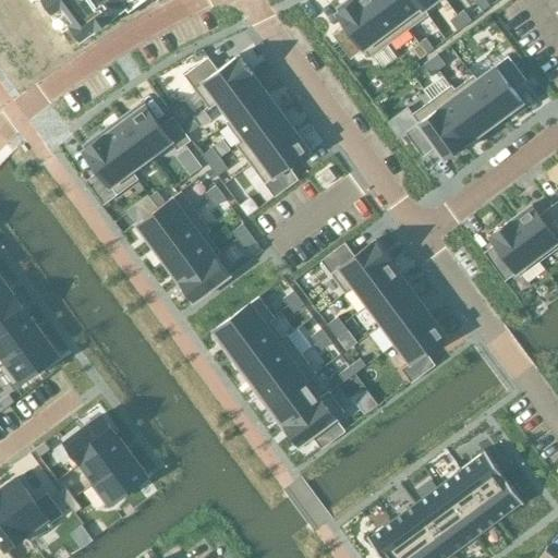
[(46,0),(74,37),(105,14),(109,20),(135,0),(46,0)]
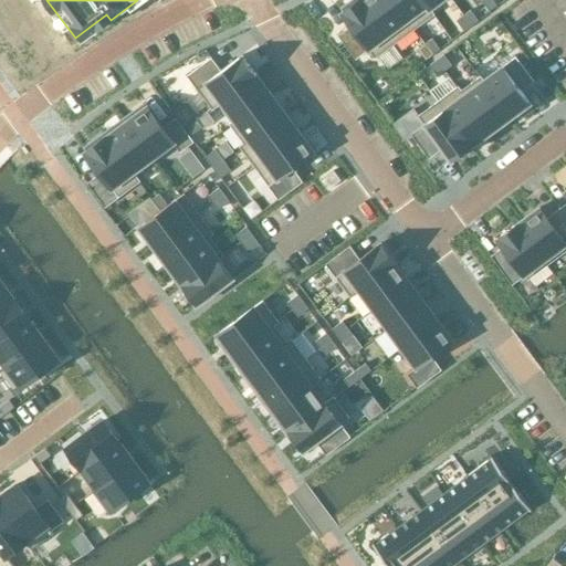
[(350,25),(338,35),(356,60),(368,50),(375,59),(395,43),(363,0),(358,0),(342,13),(350,25)]
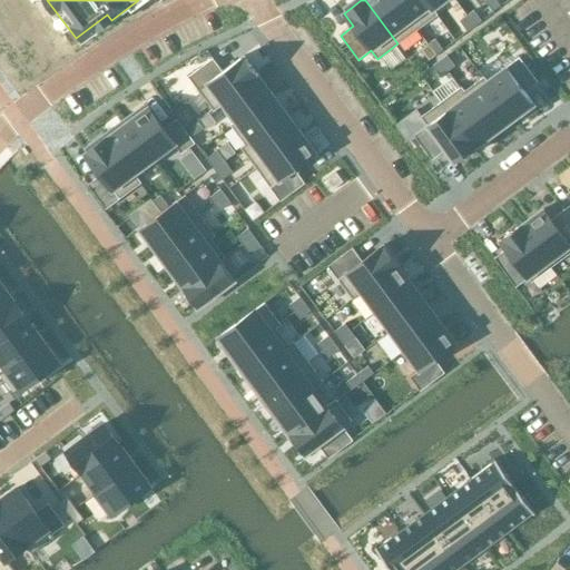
[(395,0),(365,0),(397,43),(418,30),(395,0)]
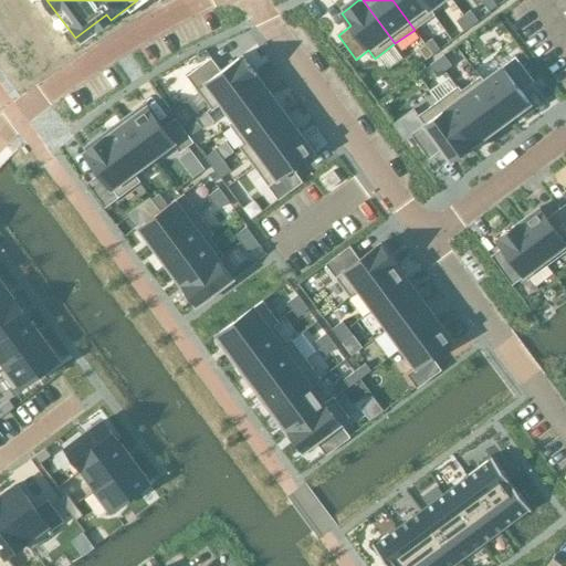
[(392,0),(415,30),(433,16),(435,14),(431,9),(430,10),(422,0),(392,0)]
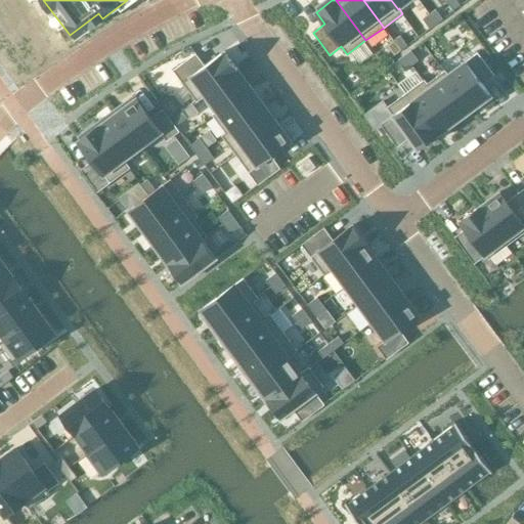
[(391,0),(398,9),(399,8),(409,0),(391,0)]
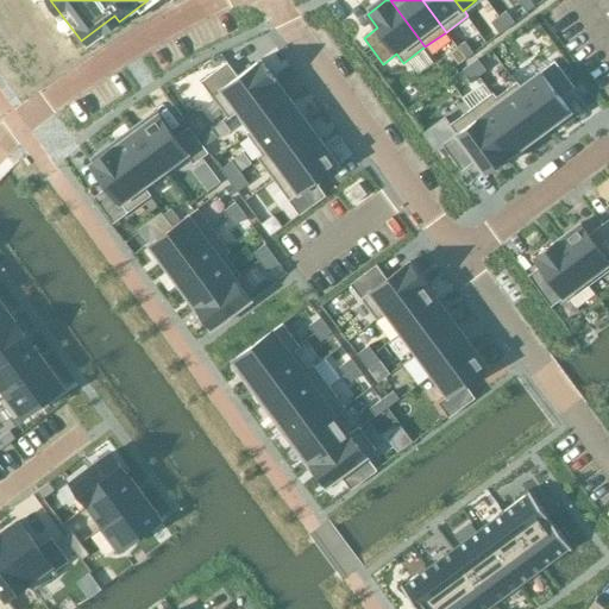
[(529,0),(518,0),(519,0),(527,12),(534,6),(529,0)]
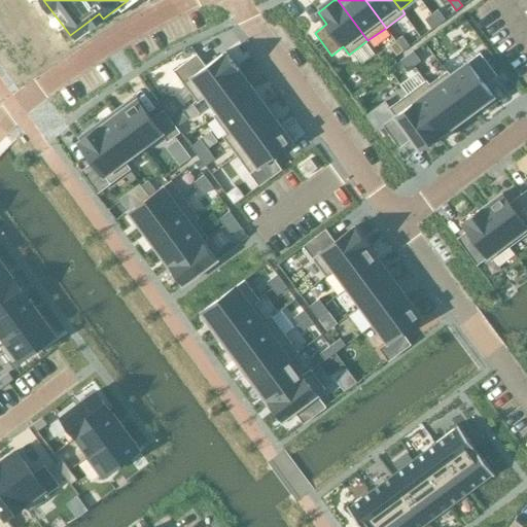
[(438,9),(431,14),(438,25),(446,20),(438,9)]
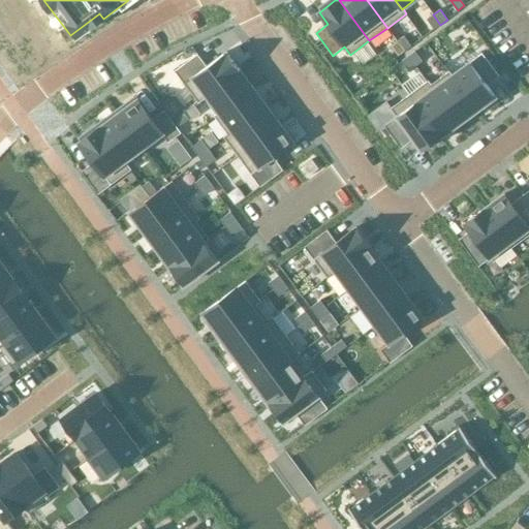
[(433,14),(427,20),(434,29),(440,25),(433,14)]
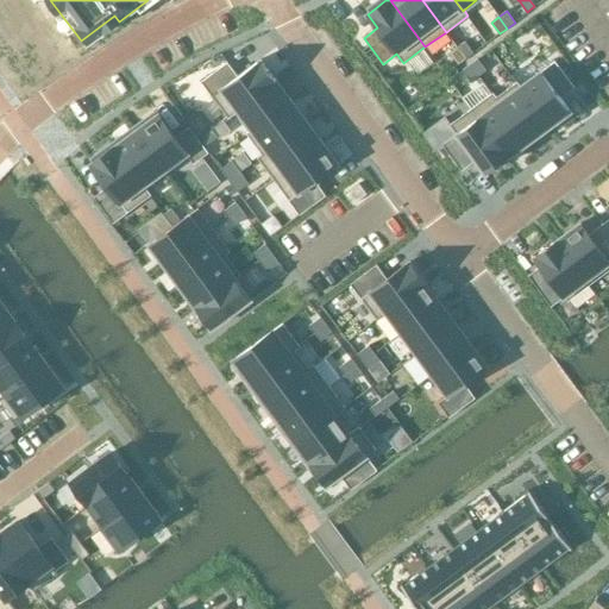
[(465,42),(458,48),(466,58),(473,54),(465,42)]
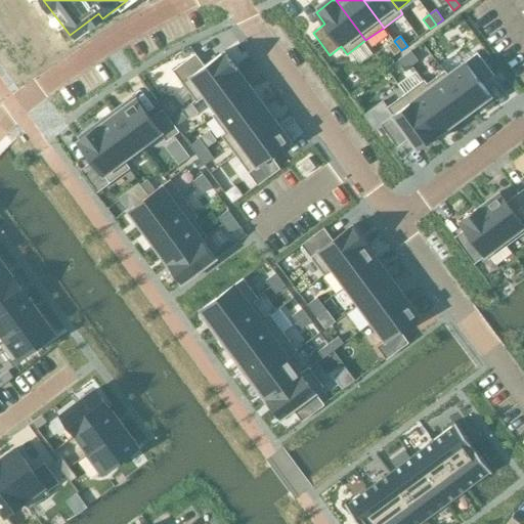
[(394,41),(387,45),(394,55),(401,50),(394,41)]
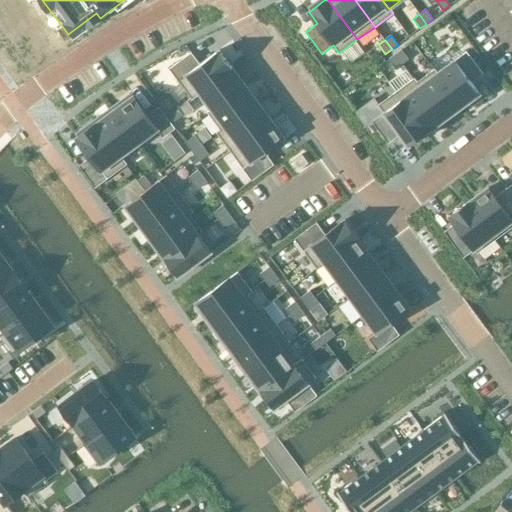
[(191,53),(169,69),(191,99),(192,100),(200,94),(199,93),(233,68),(219,50),(200,64),(191,53)]
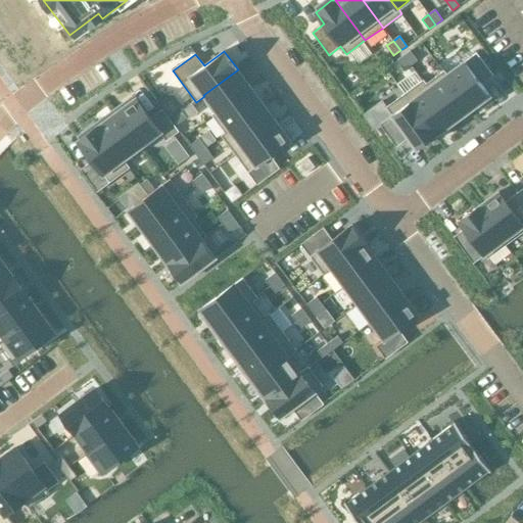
[(410,51),(403,55),(411,65),(418,60),(410,51)]
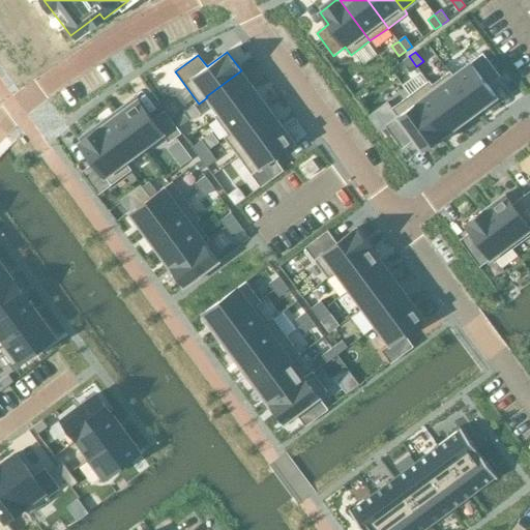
[(465,52),(445,66),(450,71),(452,76),(452,77),(477,111),(497,97),(488,85),(500,77),(482,54),(472,62),(465,52)]
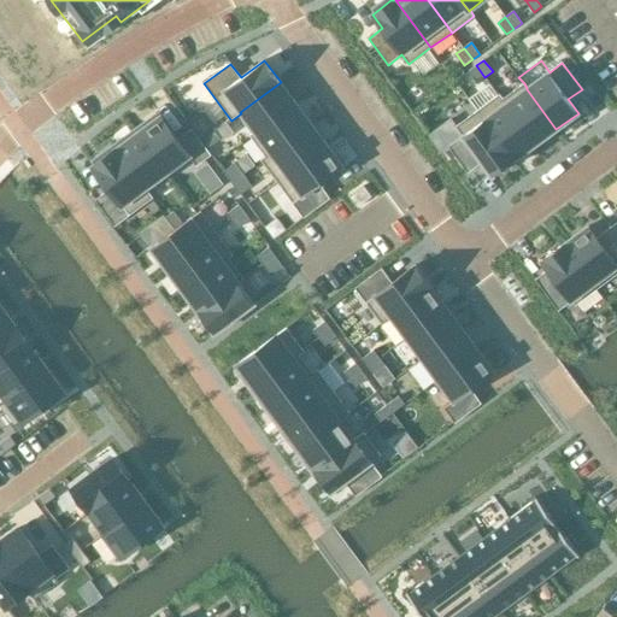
[(476,65),(469,71),(477,83),(485,77),(476,65)]
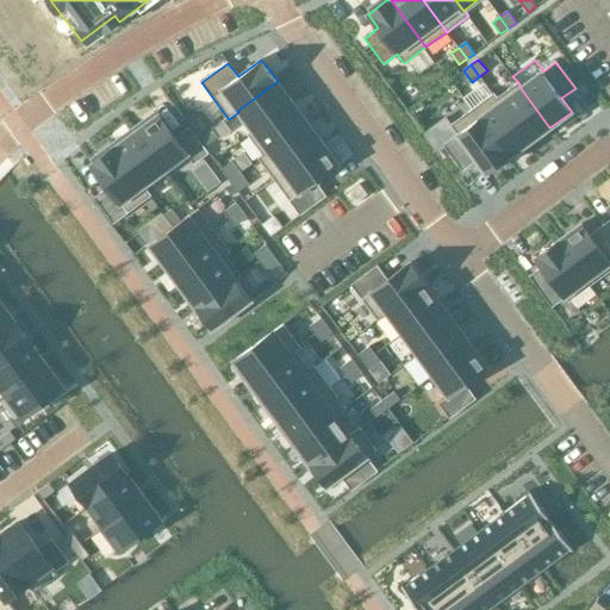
[(278,81),(237,111),(238,112),(251,131),(253,131),(292,103),(278,81)]
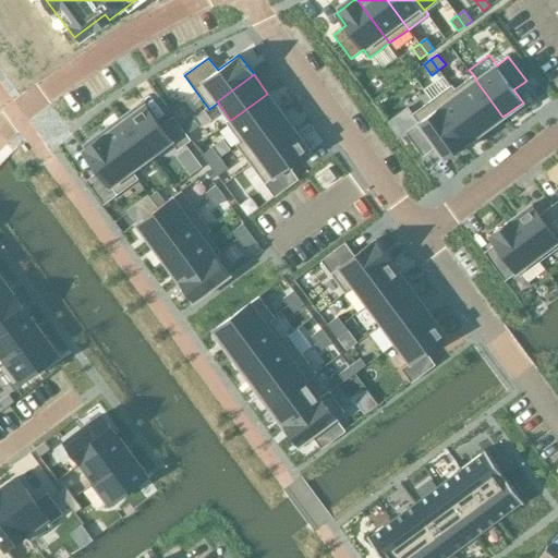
[(455,89),(453,91),(484,131),(502,117),(476,81),(476,80),(474,75),(473,76),(455,89)]
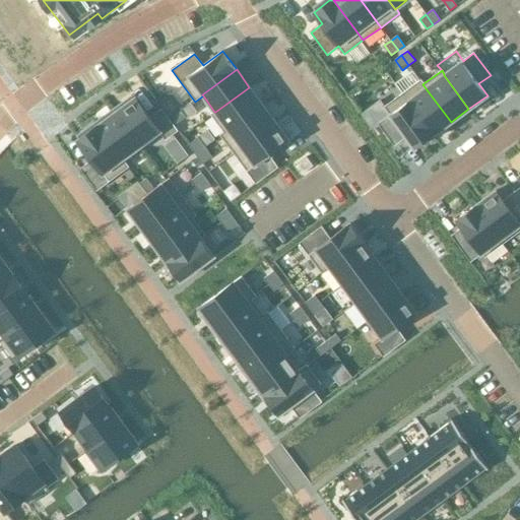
[(419,80),(402,93),(434,135),(451,122),(423,84),(424,83),(420,79),(419,80)]
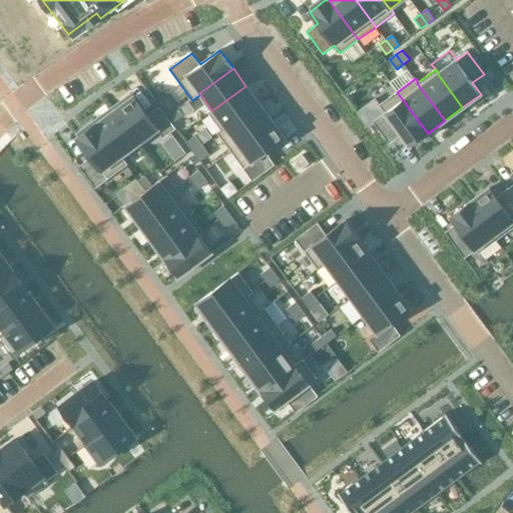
[(211,110),(207,112),(208,113),(220,130),(221,131),(259,103),(245,86),(212,110),(211,110)]
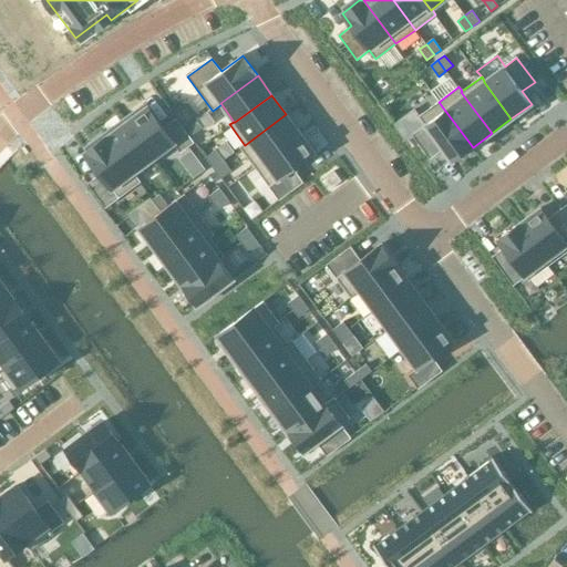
[(425,125),(412,135),(430,160),(443,150),(452,162),(473,147),(439,102),(419,116),(425,125)]
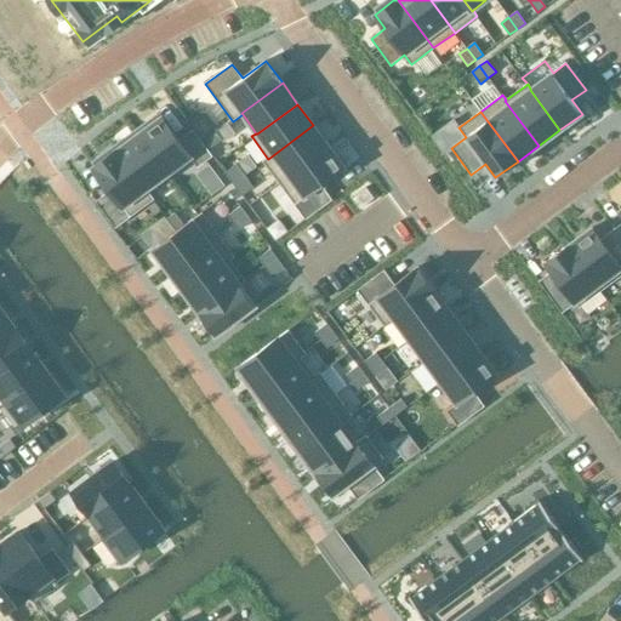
[(161,117),(138,134),(169,175),(191,158),(198,167),(206,160),(212,155),(193,130),(178,140),(161,117)]
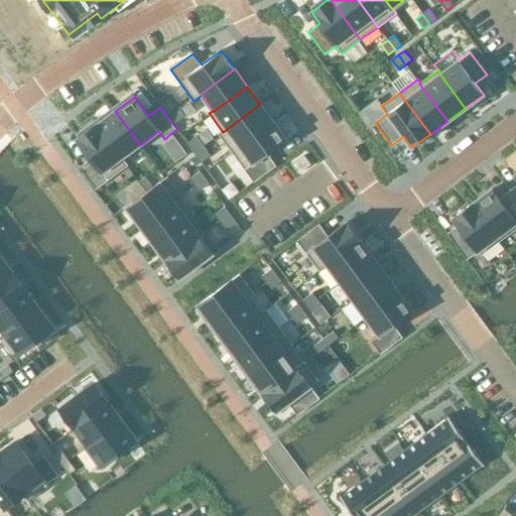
[(222,131),(218,134),(219,134),(232,152),(273,121),(260,104),(223,132),(222,131)]
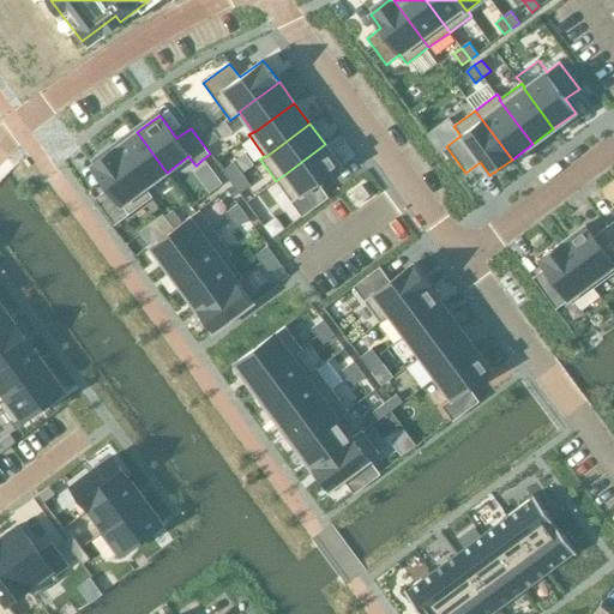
[(214,131),(202,139),(208,146),(220,138),(214,131)]
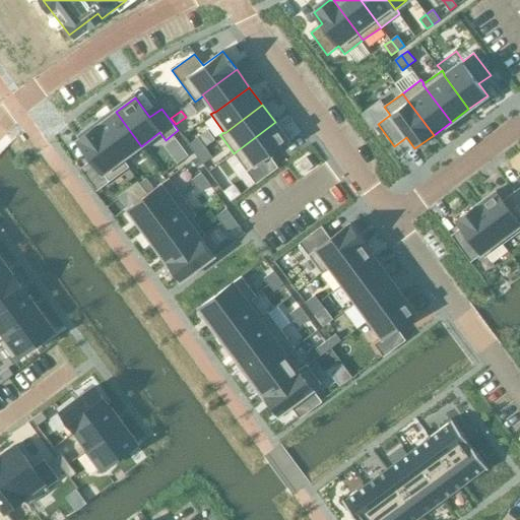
[(116,112),(98,125),(123,159),(141,146),(116,112)]
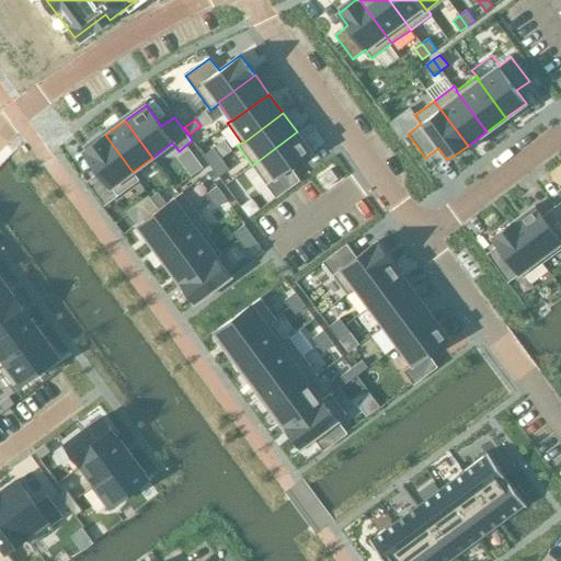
[(297,132),(252,165),(276,198),(300,181),(290,168),(312,152),(297,132)]
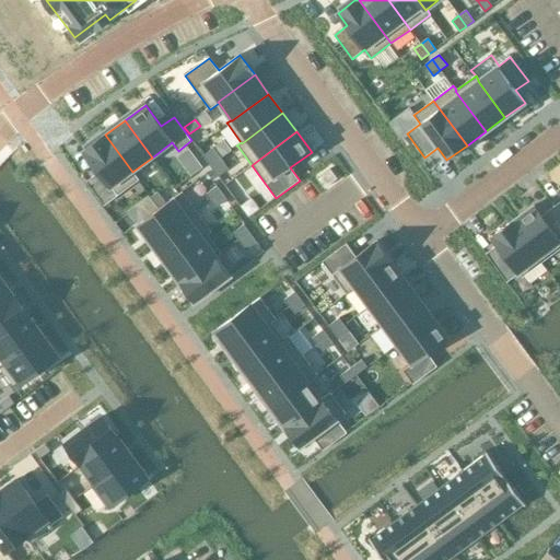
[(105,135),(83,151),(100,172),(86,182),(104,206),(138,181),(139,179),(132,172),(105,135)]
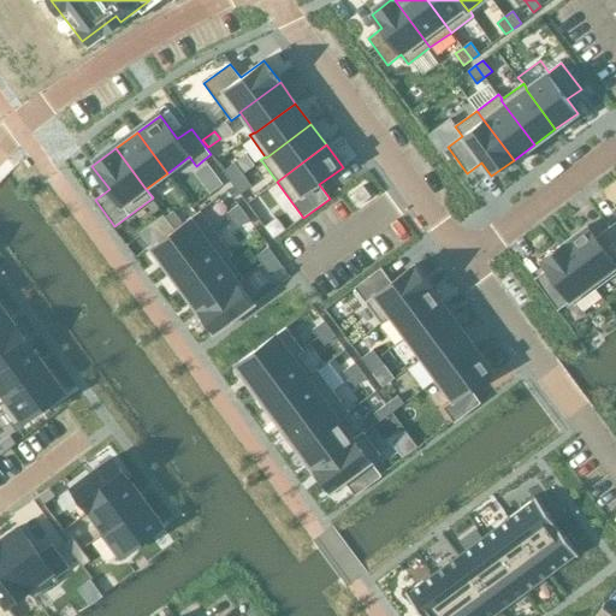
[(235,163),(223,171),(231,183),(243,175),(235,163)]
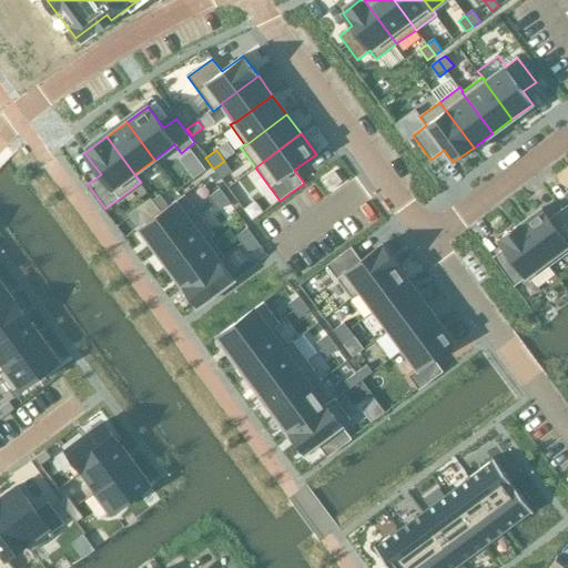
[(193,179),(205,170),(192,151),(180,159),(193,179)]
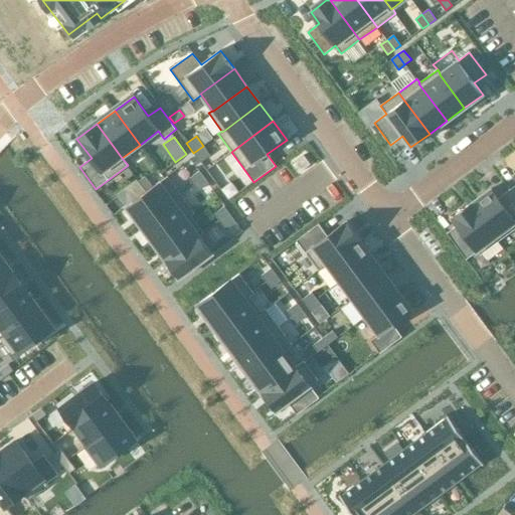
[(203,146),(193,153),(200,162),(210,155),(203,146)]
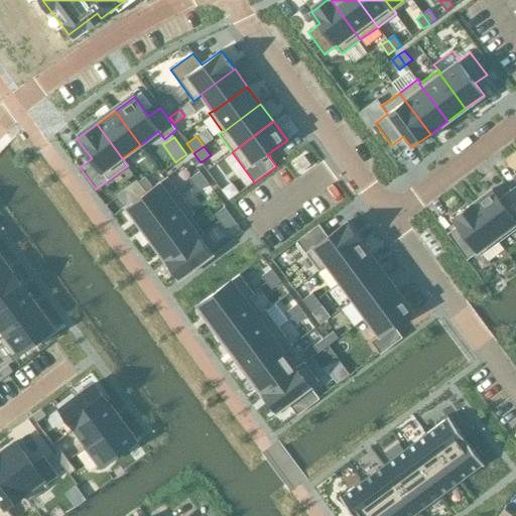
[(304,155),(292,164),(299,173),(311,164),(304,155)]
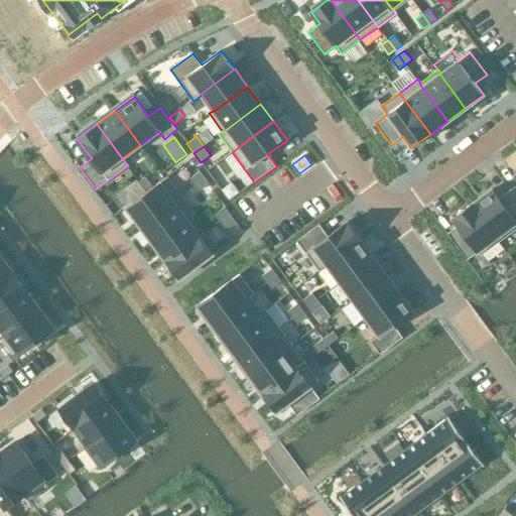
[(200,171),(189,178),(195,184),(205,177),(200,171)]
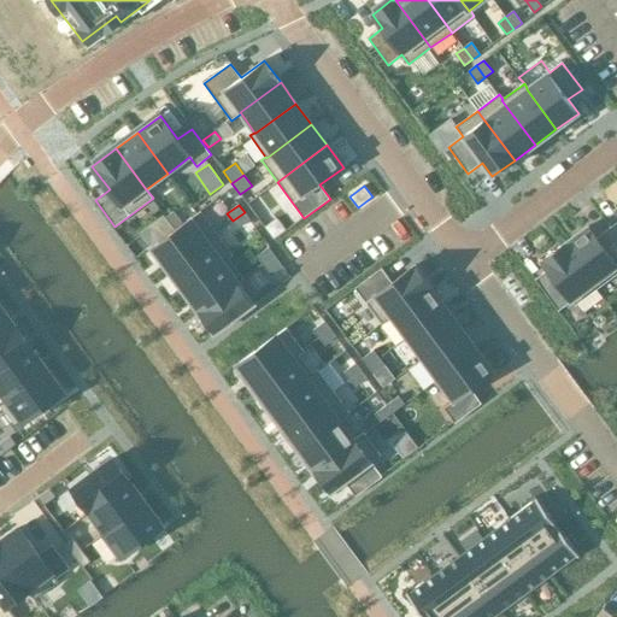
[(197,213),(151,247),(166,270),(216,233),(200,211),(197,213)]
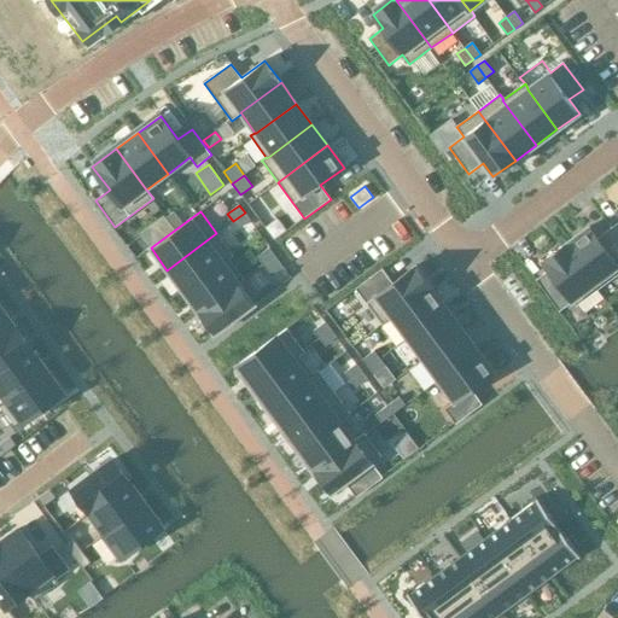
[(174,213),(165,217),(174,229),(182,223),(174,213)]
